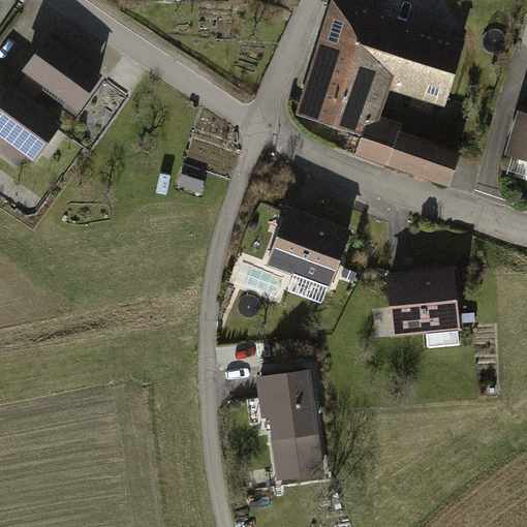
[(339,3),(326,45),(388,65),(384,75),(443,94),(461,41),(339,3)]
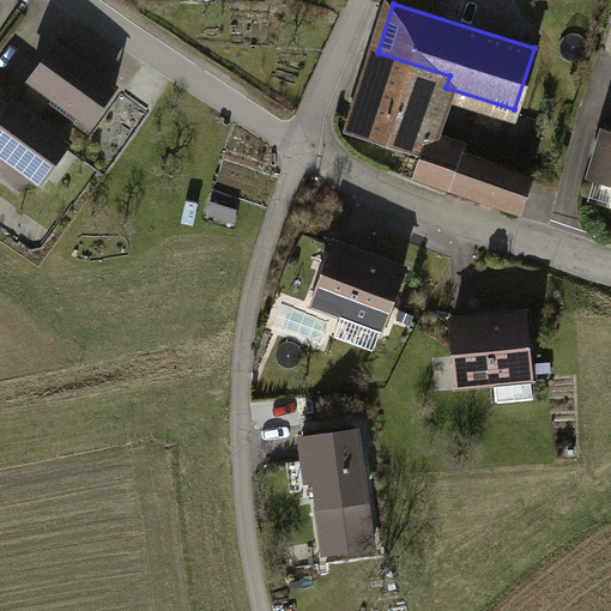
[(24,83),(85,126),(113,89),(50,44),(24,83)]
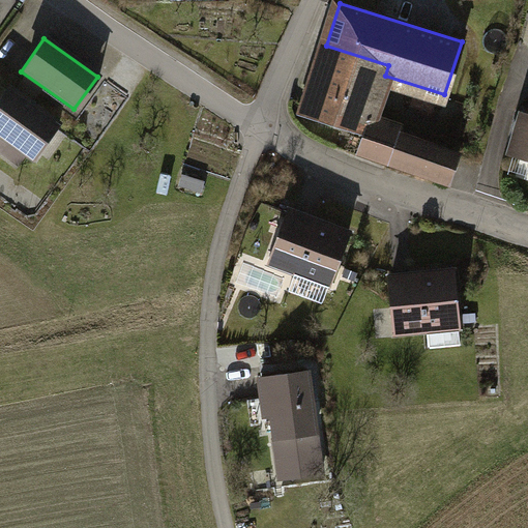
[(326,46),(304,112),(365,132),(359,150),(453,180),(462,155),(397,135),(401,123),(380,117),(377,125),(370,123),(385,76),(388,65),(326,46)]
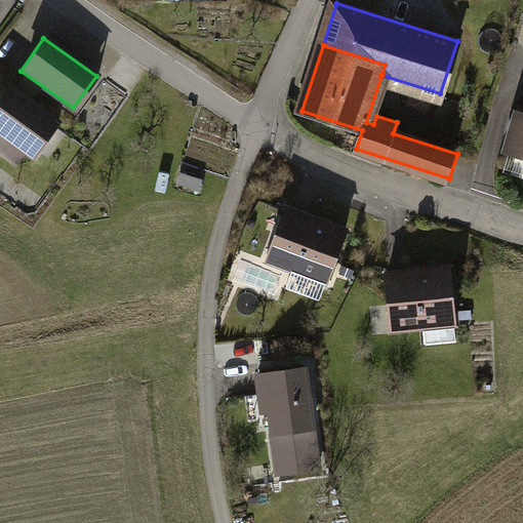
[(0,102),(0,137),(32,161),(61,122),(11,87),(0,102)]
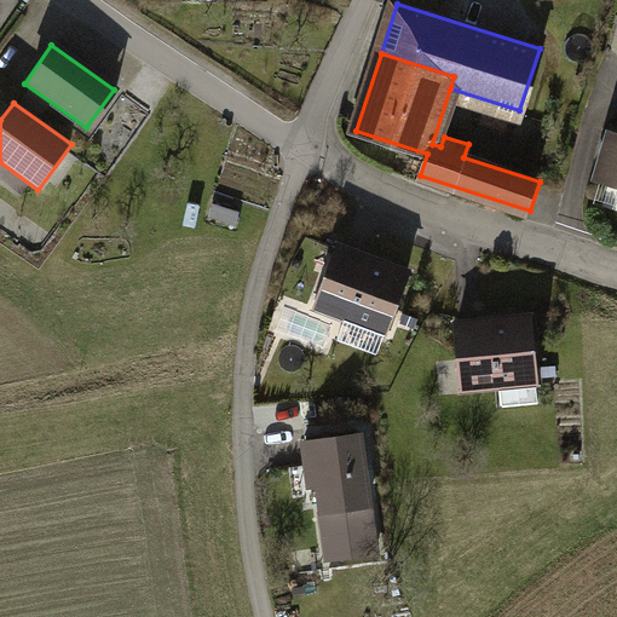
[(601,176),(616,179),(616,131),(615,131),(601,176)]
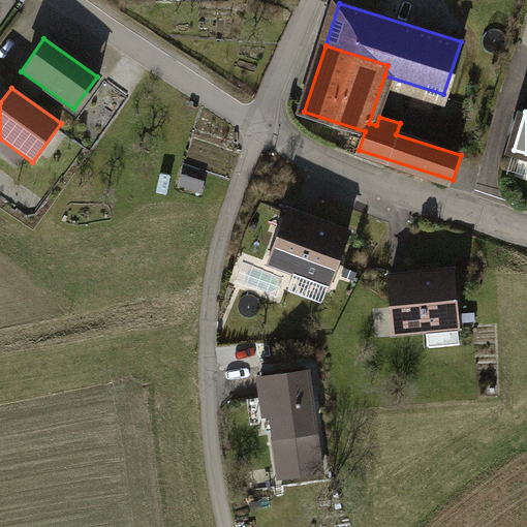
[(351,231),(284,207),(264,262),(331,286),(351,231)]
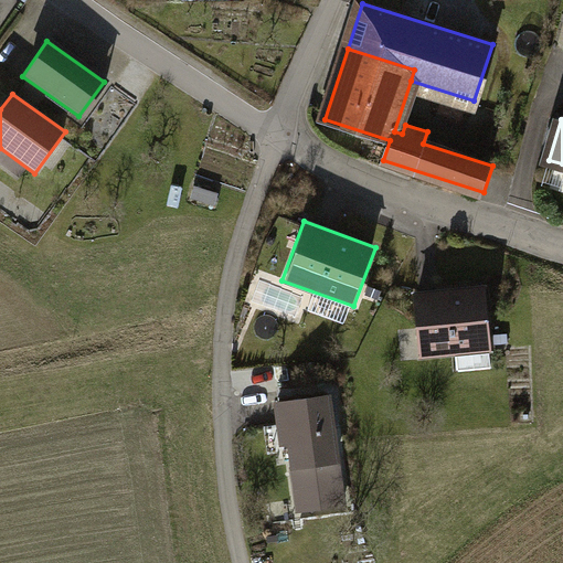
[(486,288),(413,294),(418,359),(456,356),(458,380),(494,378),(486,288)]
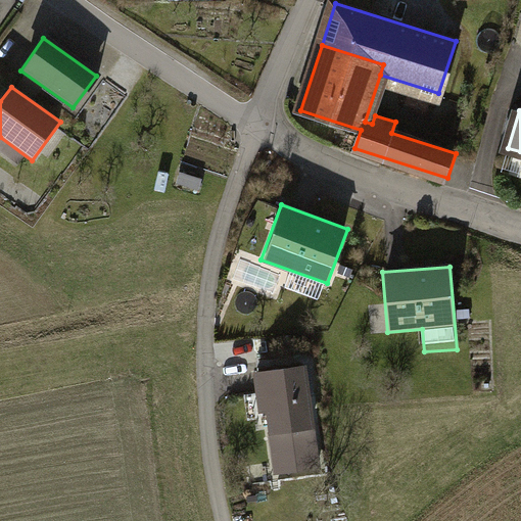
[(305,366),(261,372),(264,398),(272,397),(276,428),(314,423),(305,366)]
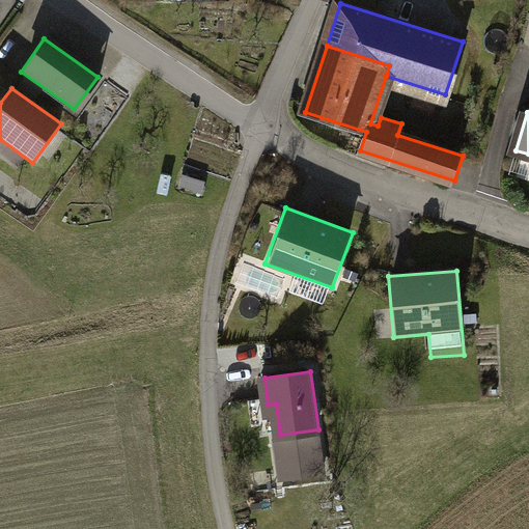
[(318,429),(280,435),(285,476),(326,471),(318,429)]
